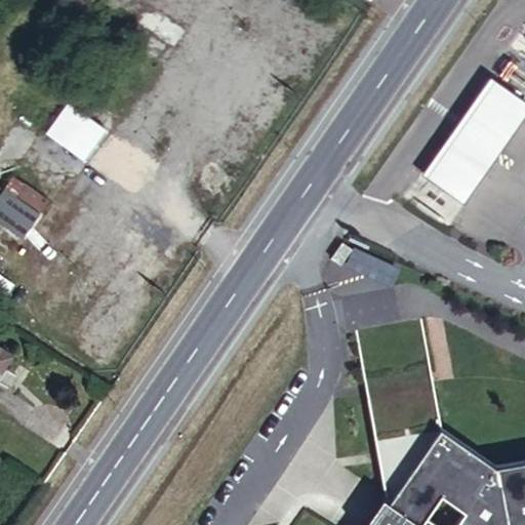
[(77,17),(90,0),(58,0),(57,2),(77,17)]
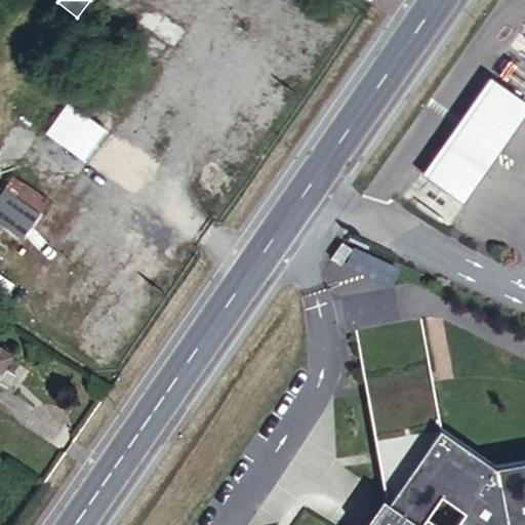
[(470,202),(524,124),(524,86),(498,68),(425,170),(470,202)]
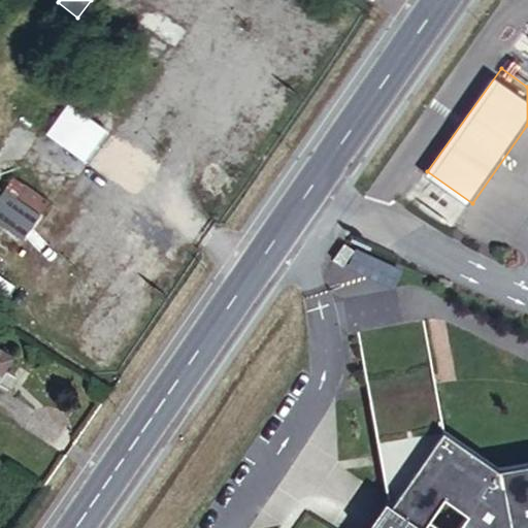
[(113,135),(83,110),(59,138),(75,152),(75,153),(90,164),(113,135)]
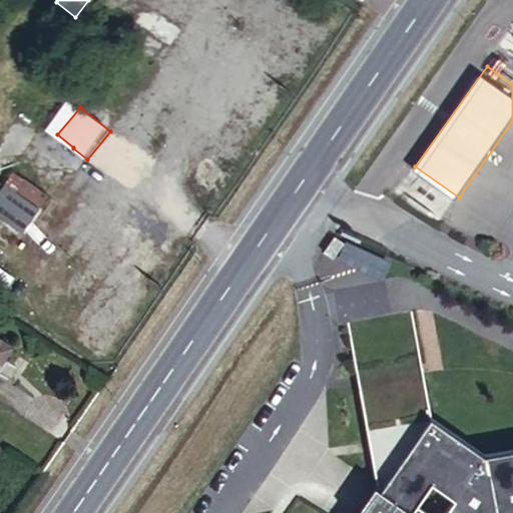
[(56,201),(22,176),(13,188),(47,213),(56,201)]
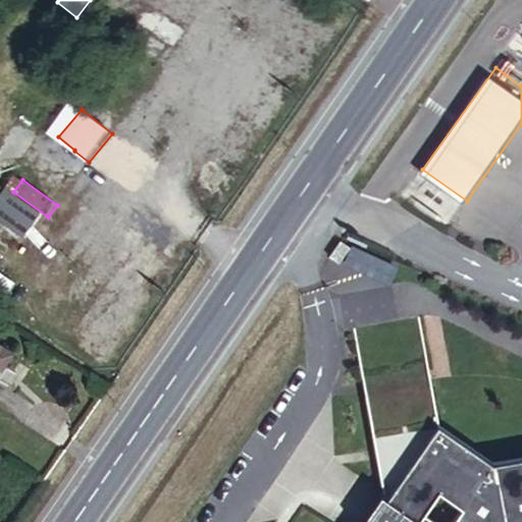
[(48,217),(13,192),(0,209),(0,219),(30,242),(48,217)]
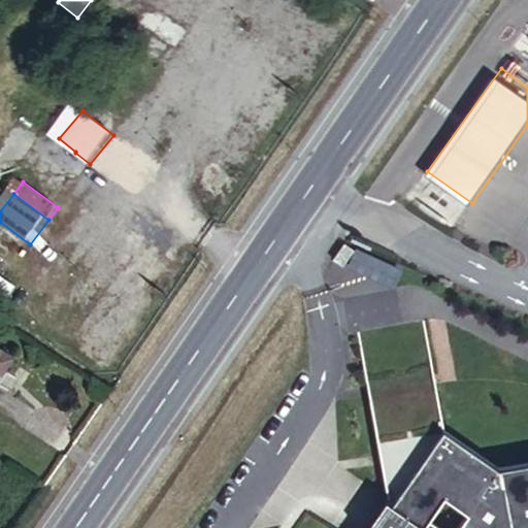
[(354,250),(345,243),(334,260),(342,266),(354,250)]
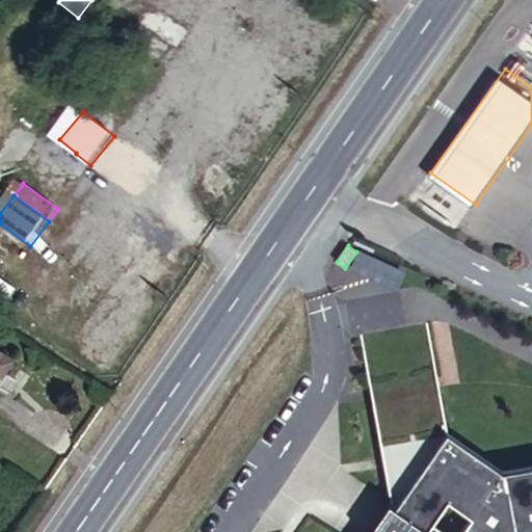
[(0,355),(0,386),(15,366),(0,355)]
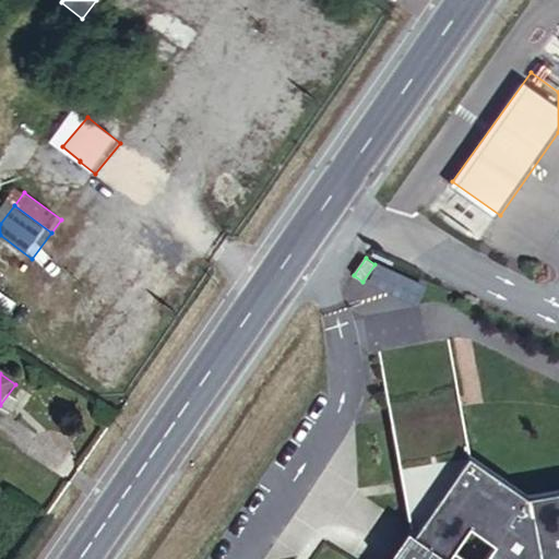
[(558,558),(558,488),(527,495),(470,456),(458,389),(388,401),(409,527),(416,533),(399,558),(558,558)]
